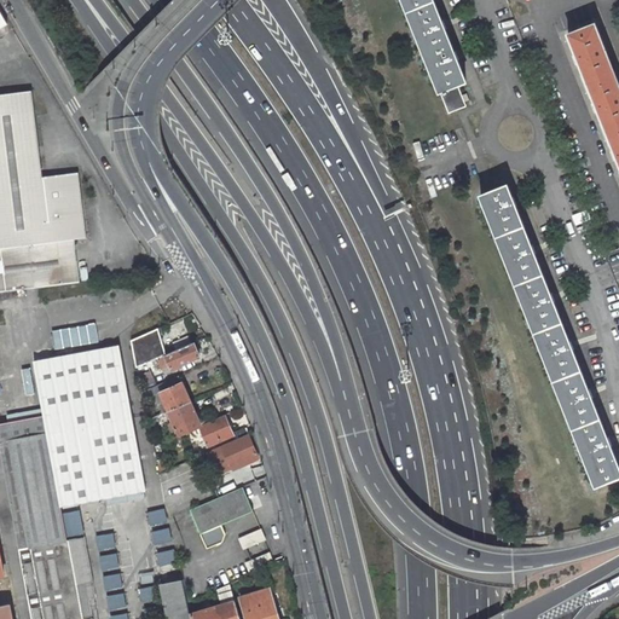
[(466,81),(433,0),(404,0),(449,114),(467,106),(457,84),(466,81)]
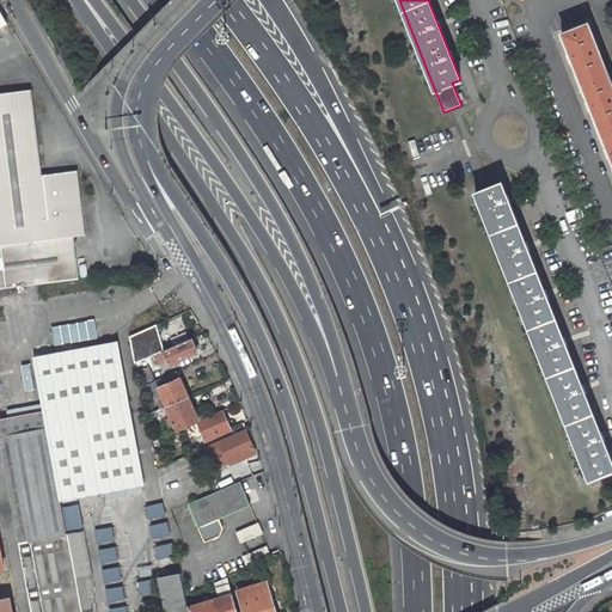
[(611,84),(588,24),(562,34),(611,159),(611,84)]
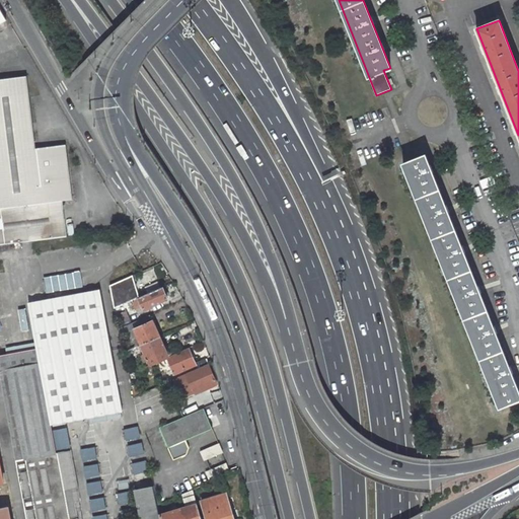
[(27,76),(0,79),(0,245),(67,237),(63,201),(73,199),(66,145),(35,148),(27,76)]
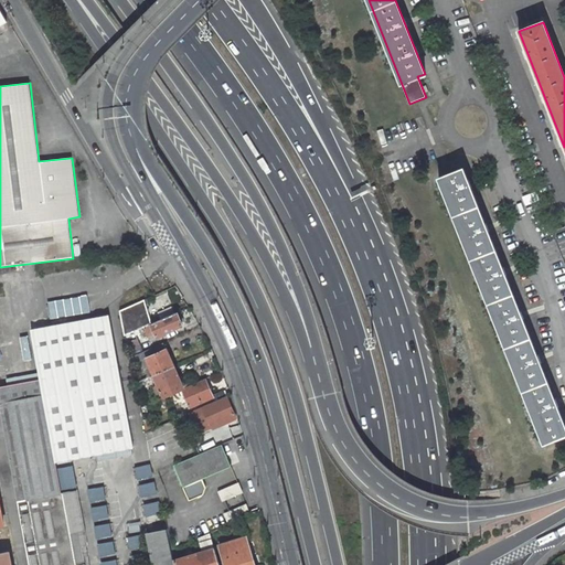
[(564,427),(462,169),(439,178),(544,441),(564,433),(564,427)]
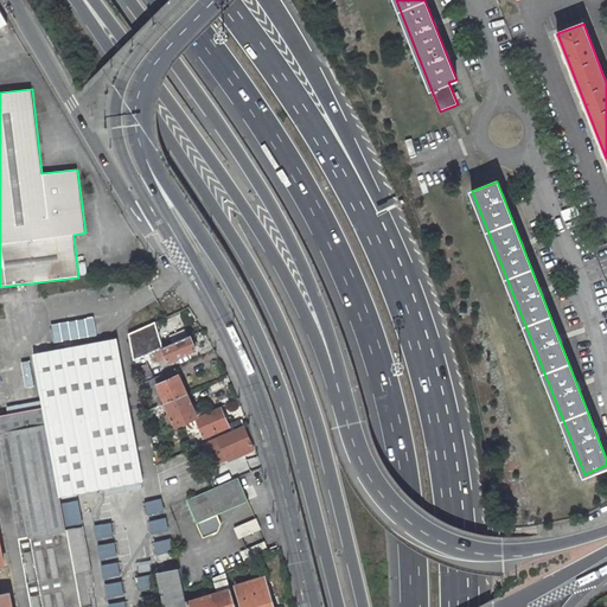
[(155,321),(128,334),(134,360),(155,351),(164,347),(155,321)]
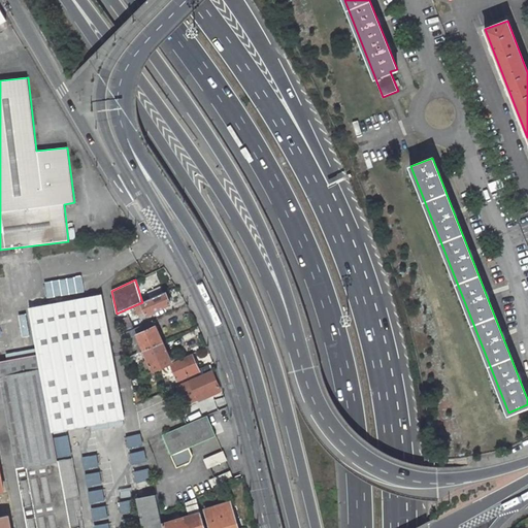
[(170,303),(165,292),(142,302),(135,305),(139,317),(170,303)]
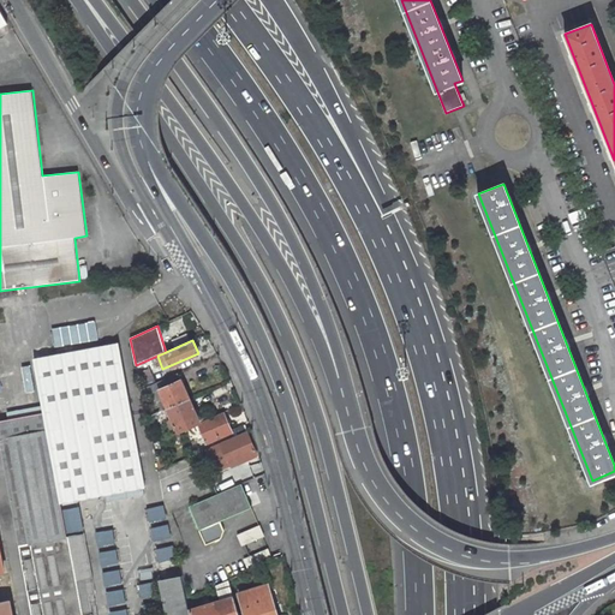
[(0,421),(0,440),(132,415),(119,344),(34,359),(43,412),(0,421)]
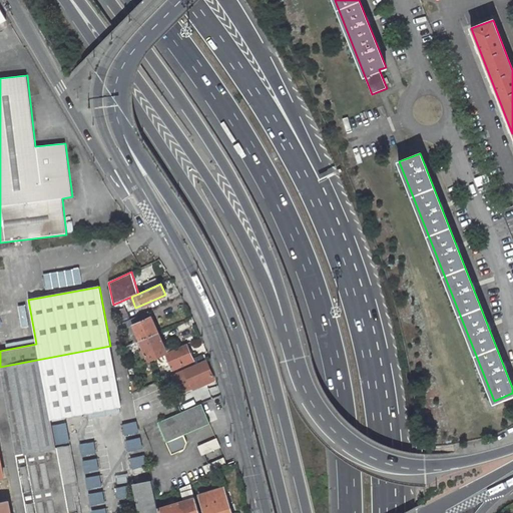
[(117,325),(129,320),(124,308),(115,313),(117,325)]
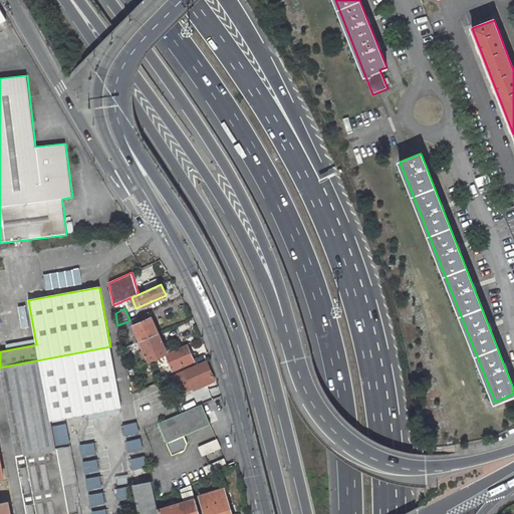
[(152,336),(158,333),(149,311),(130,320),(117,325),(123,349),(141,341),(152,336)]
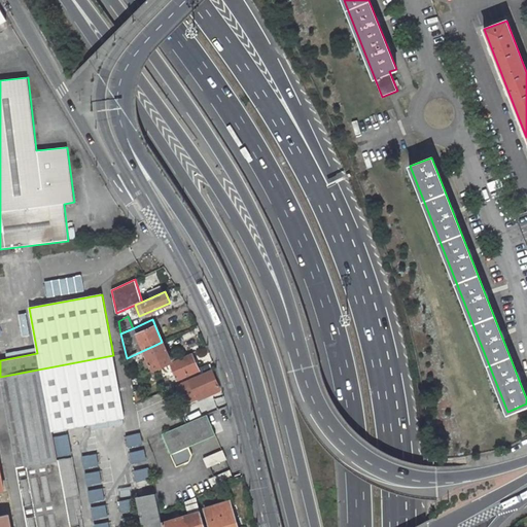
[(171,362),(162,342),(155,345),(144,350),(153,372),(171,363),(171,362)]
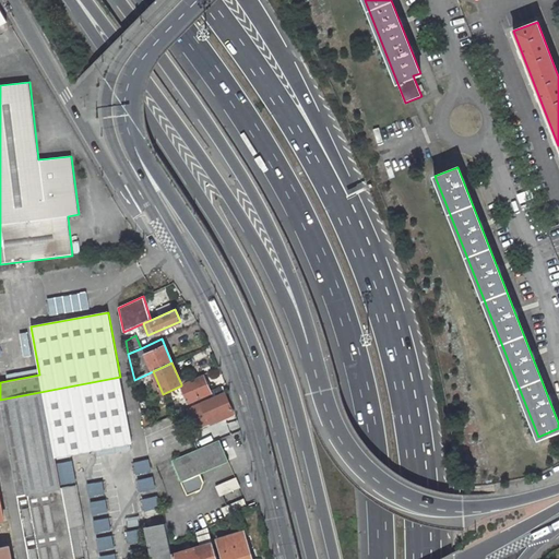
[(181,384),(181,385),(189,403),(211,393),(203,375),(181,384)]
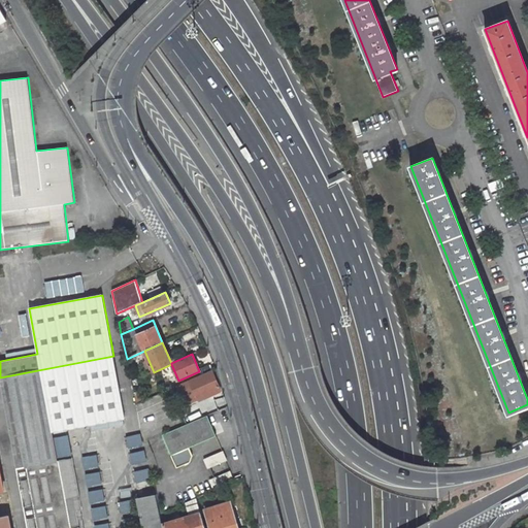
[(125,418),(113,356),(0,377),(0,381),(27,527),(78,527),(73,497),(65,499),(54,437),(53,431),(66,428),(125,418)]
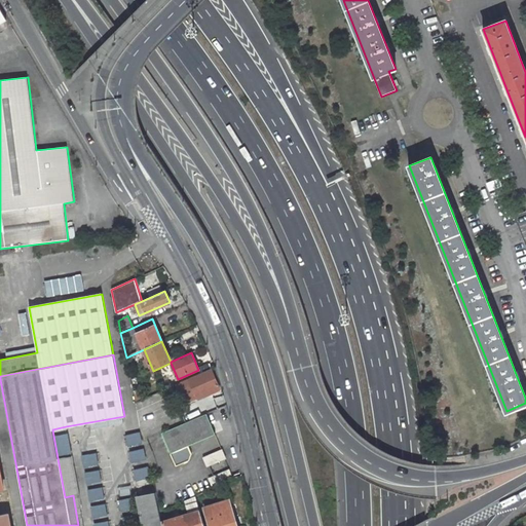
[(184,404),(219,387),(211,369),(176,385),(184,404)]
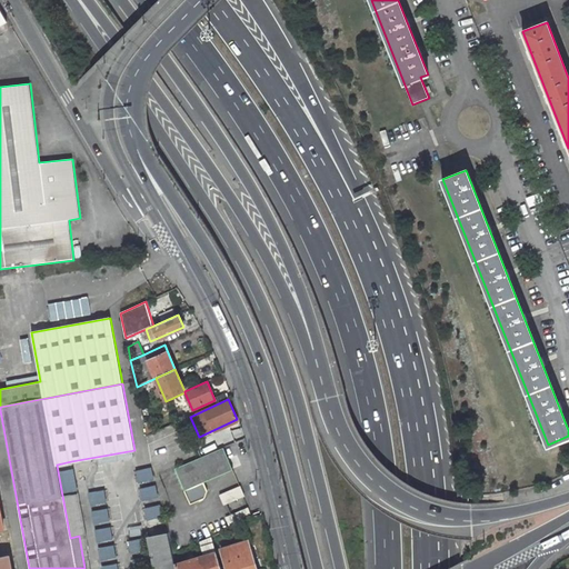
[(233,469),(223,448),(201,457),(175,468),(185,490),(233,469)]
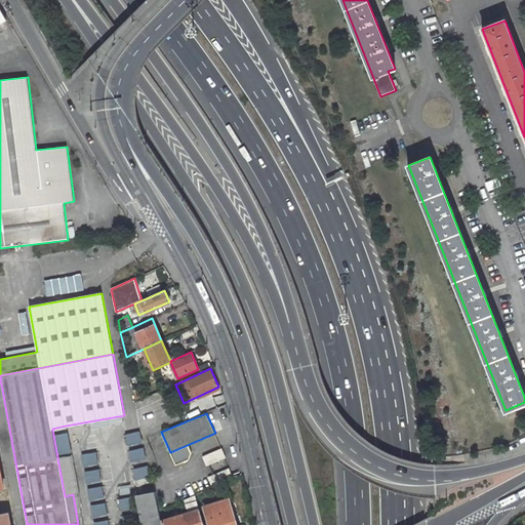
[(66,426),(52,429),(53,435),(65,433),(67,431),(66,426)]
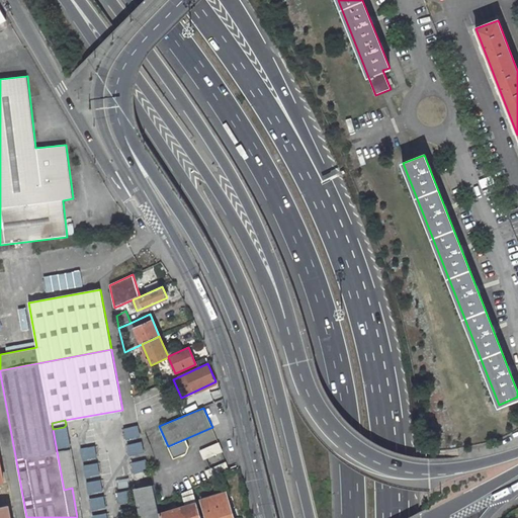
[(200,450),(204,459),(223,451),(219,442),(200,450)]
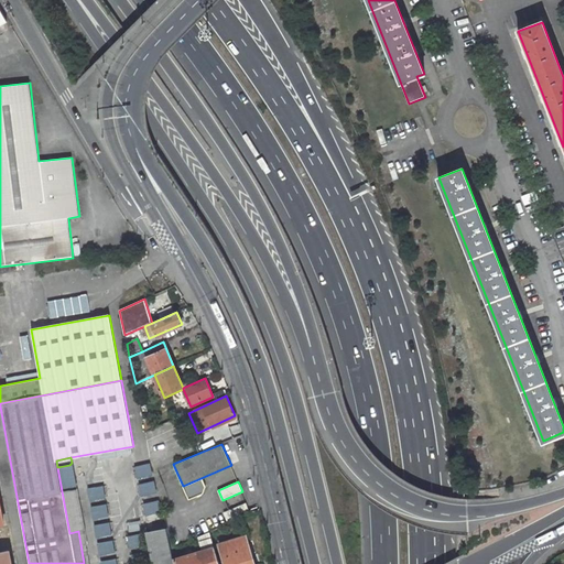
[(249,513),(246,503),(225,512),(229,522),(249,513)]
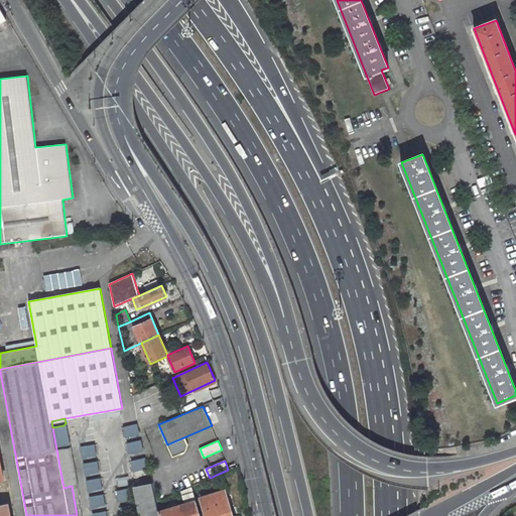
[(157,515),(159,515),(156,502),(152,483),(134,487),(140,515),(157,515)]
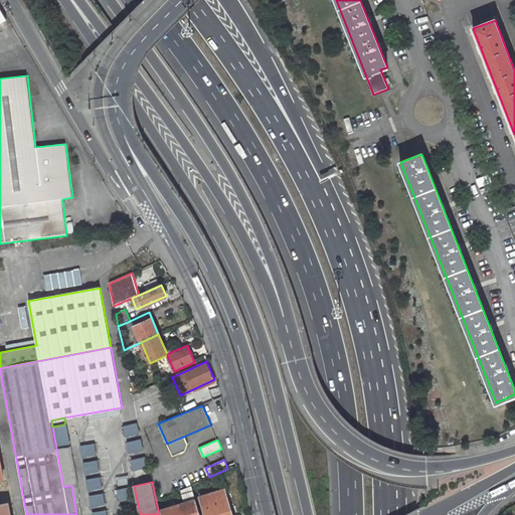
[(200,514),(191,485),(181,489),(185,503),(159,511),(159,514),(200,514)]
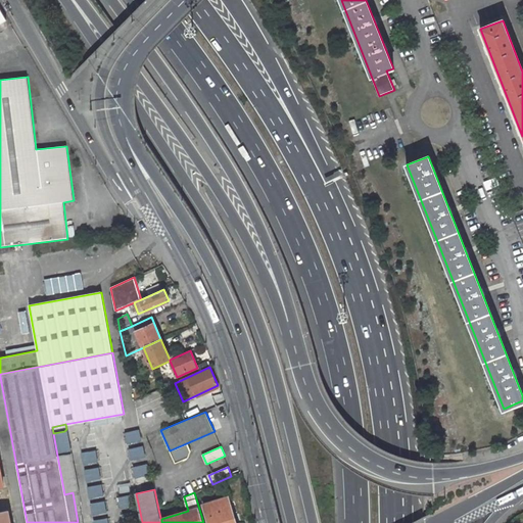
[(208,522),(236,522),(228,497),(203,506),(208,522)]
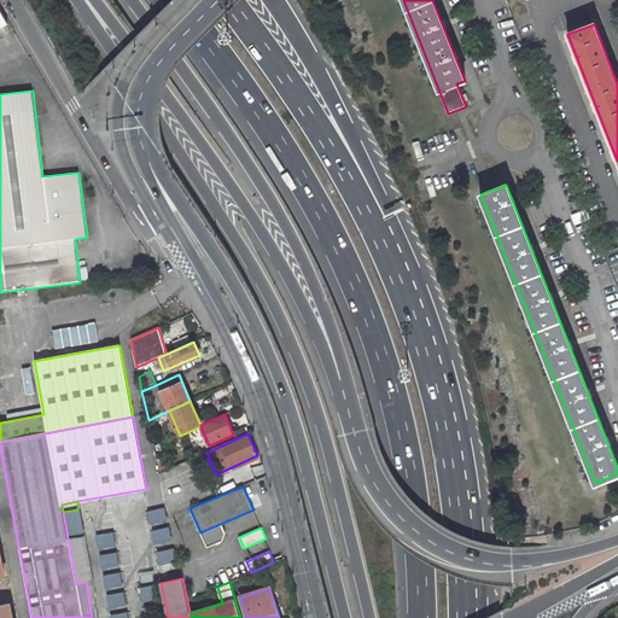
[(0,617),(12,617),(10,604),(0,605),(0,617)]
